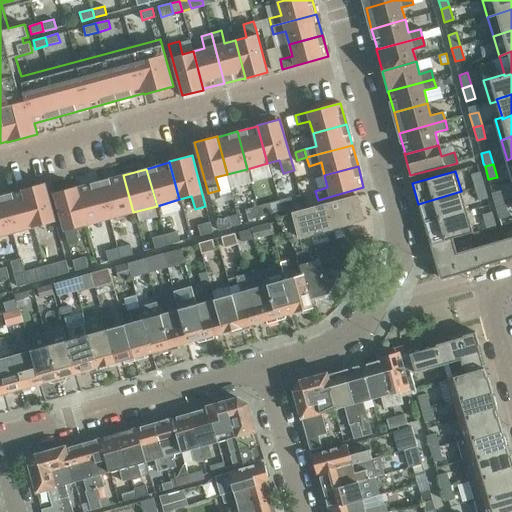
[(471,174),(475,188),(483,185),(480,172),(471,174)]
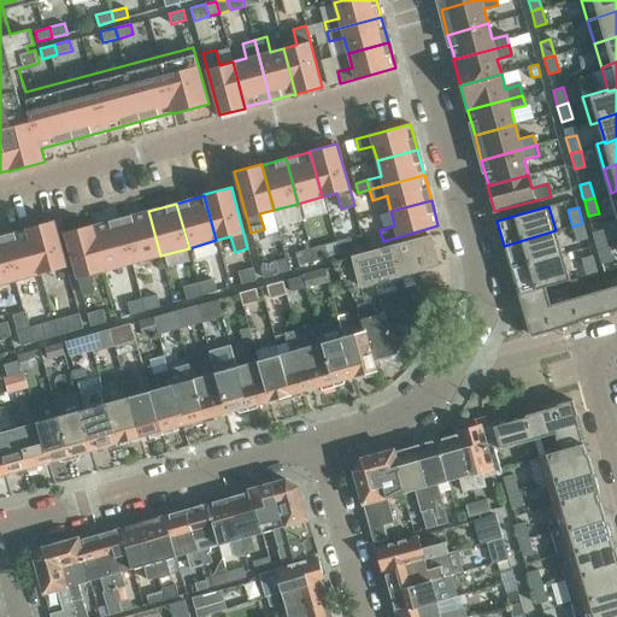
[(119,218),(133,263),(160,256),(148,211),(119,218)]
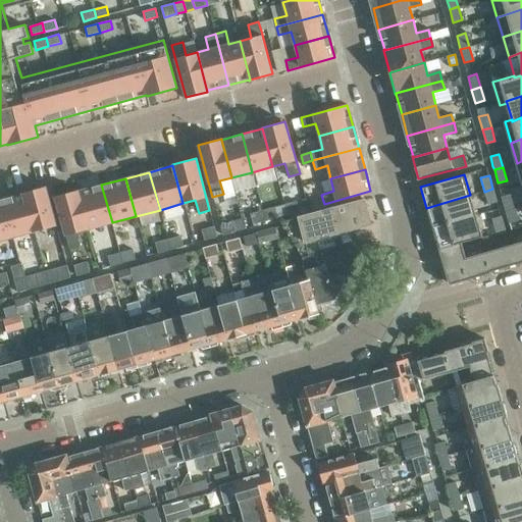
[(79,192),(89,229),(112,222),(101,185),(79,192)]
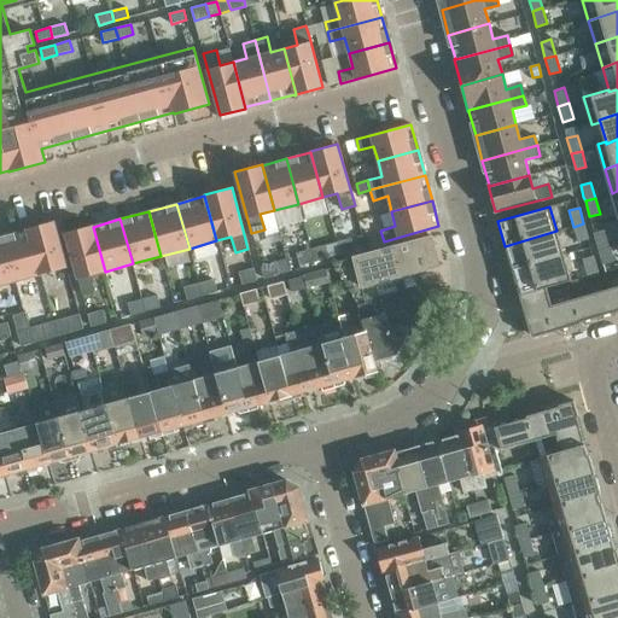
[(27,228),(27,229),(39,274),(66,267),(54,221),(27,228)]
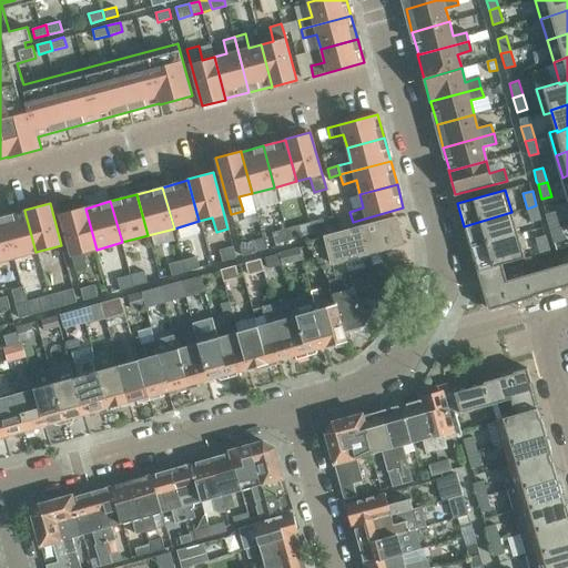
[(540,220),(536,205),(527,209),(531,223),(540,220)]
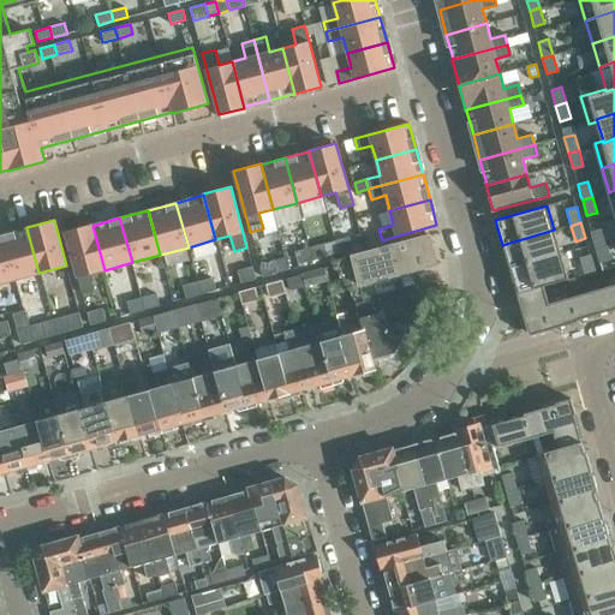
[(105,270),(93,226),(93,224),(65,231),(82,293),(95,290),(90,274),(105,270)]
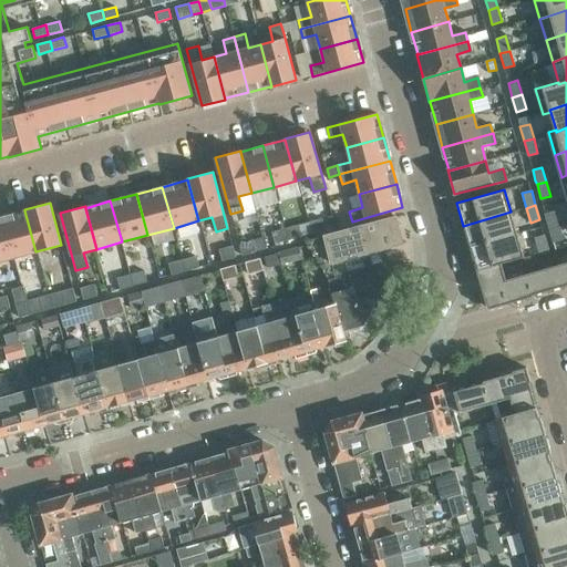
[(2,217),(13,258),(35,251),(24,210),(2,217)]
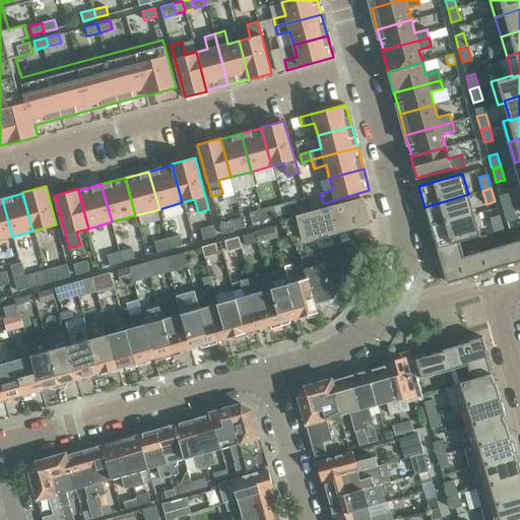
[(500,196),(504,209),(513,206),(509,193),(500,196)]
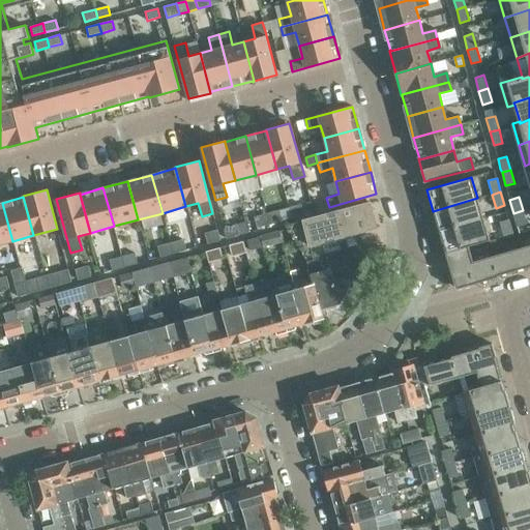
[(439,231),(483,218),(477,198),(433,211),(439,231)]
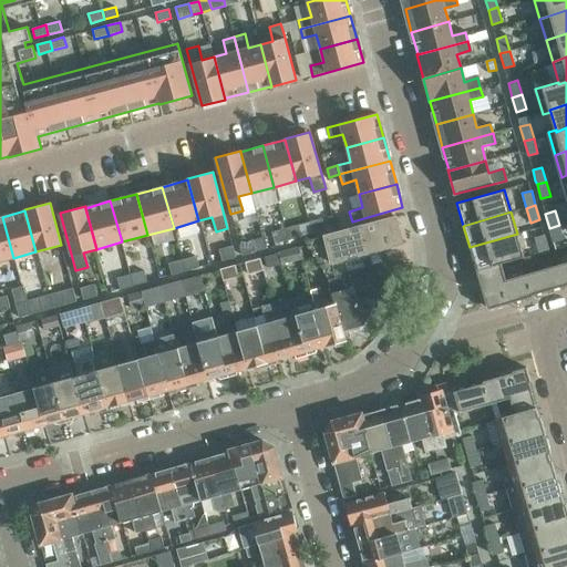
[(2,217),(0,217),(0,261),(13,258),(2,217)]
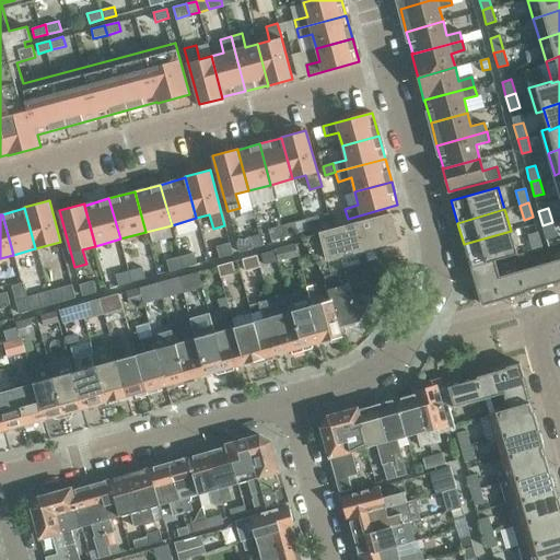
[(333,230),(300,238),(315,264),(322,273),(343,268),(345,271),(383,261),(380,246),(398,241),(391,214),(333,230)]
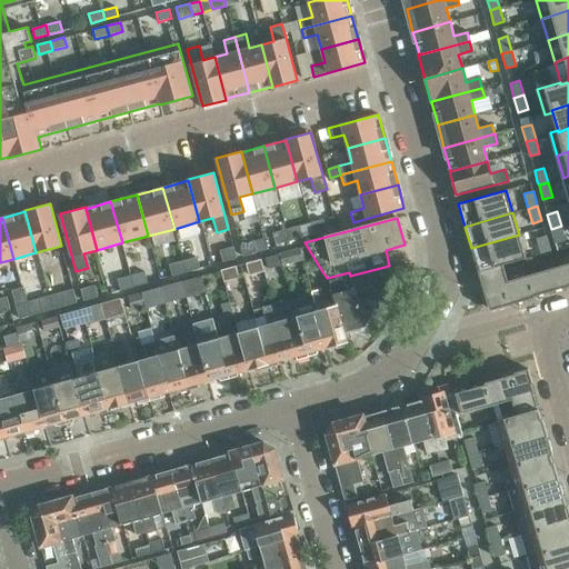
[(322,219),(309,222),(312,235),(326,230),(322,219)]
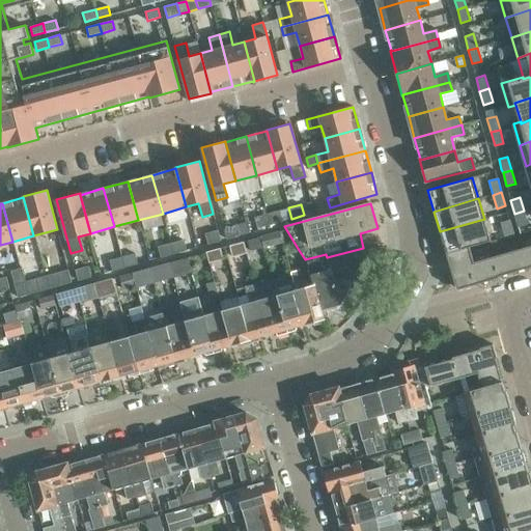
[(280,211),(267,214),(270,224),(282,221),(280,211)]
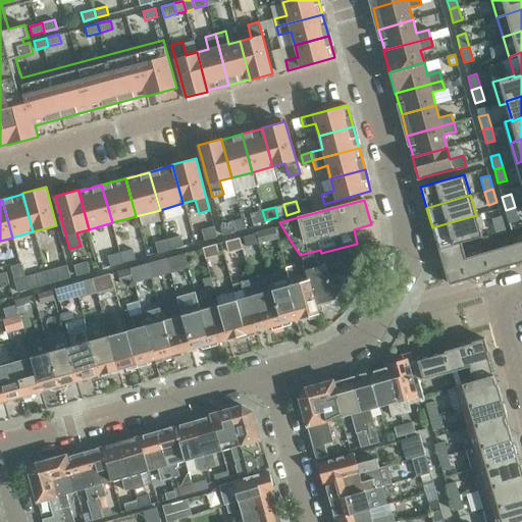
[(515,207),(506,210),(510,223),(518,220),(515,207)]
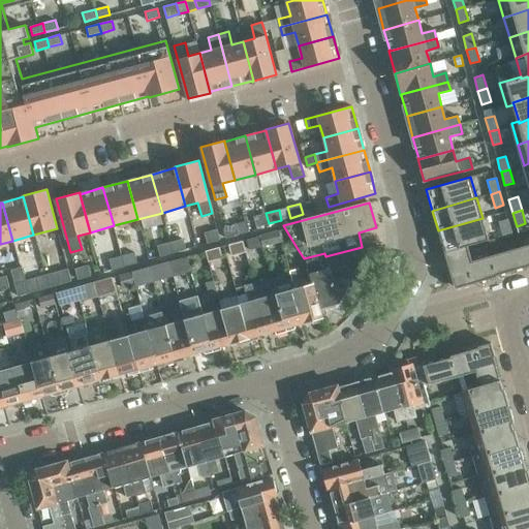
[(266,213),(253,216),(256,227),(269,223),(266,213)]
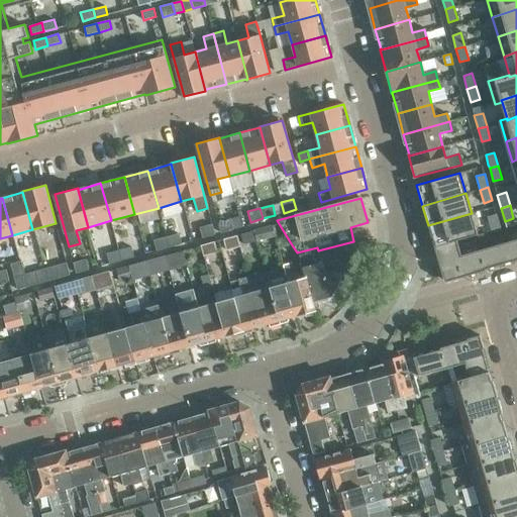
[(434,245),(435,245),(456,239),(457,240),(478,234),(472,213),(428,225),(434,245)]
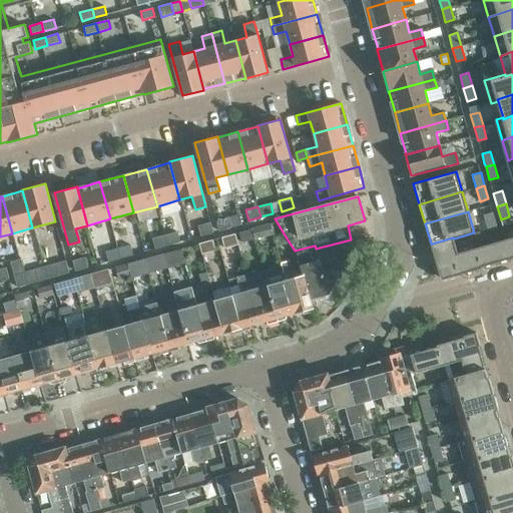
[(492,212),(484,215),(488,228),(496,226),(492,212)]
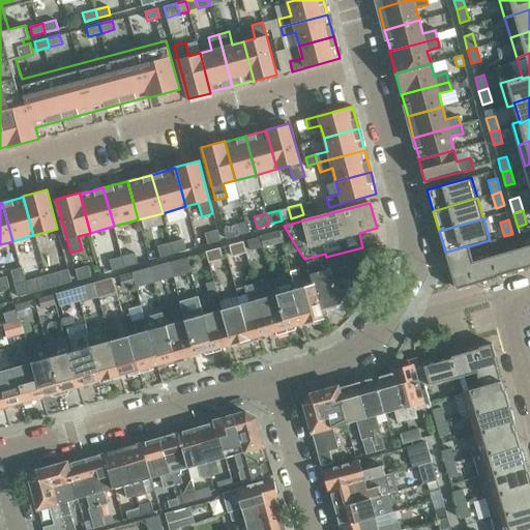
[(246,222),(236,225),(239,235),(249,232),(246,222)]
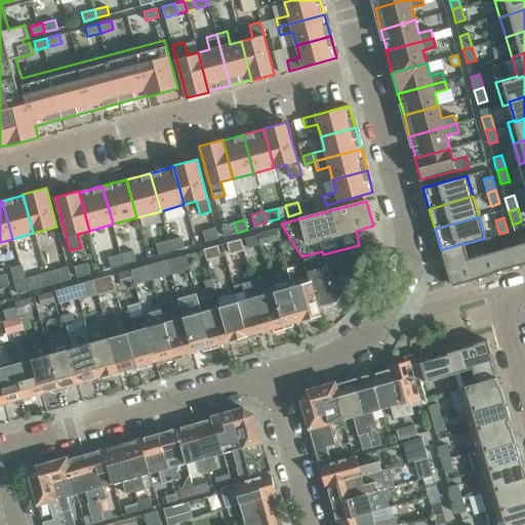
[(234,223),(221,226),(225,236),(237,233),(234,223)]
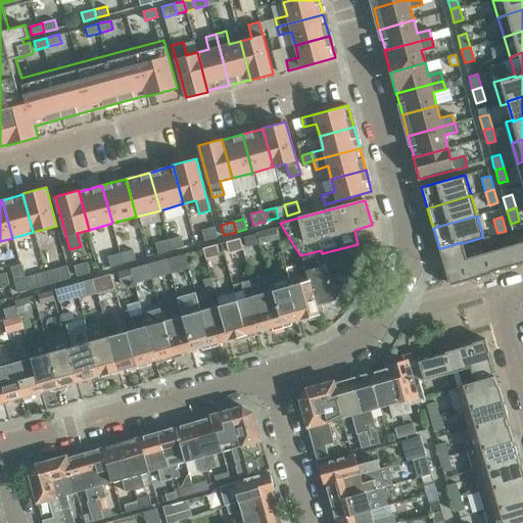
[(218,237),(215,227),(202,230),(204,240),(218,237)]
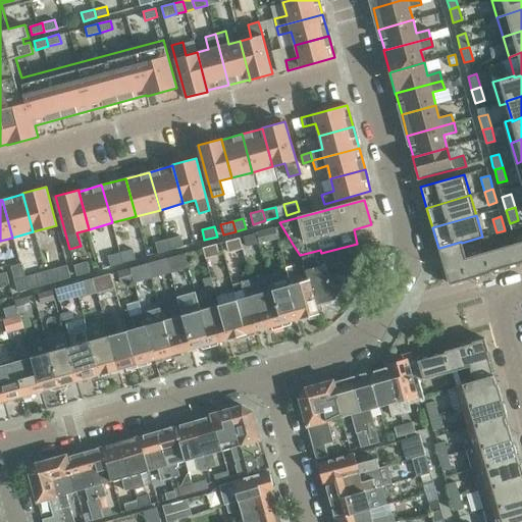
[(268,229),(264,230),(267,242),(277,238),(275,227),(268,229)]
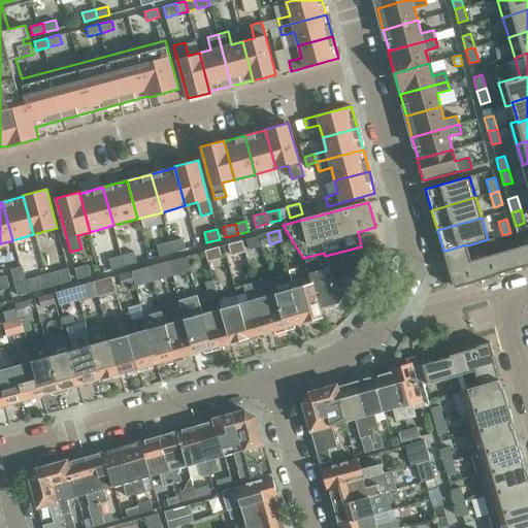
[(243,239),(246,251),(261,246),(258,235),(243,239)]
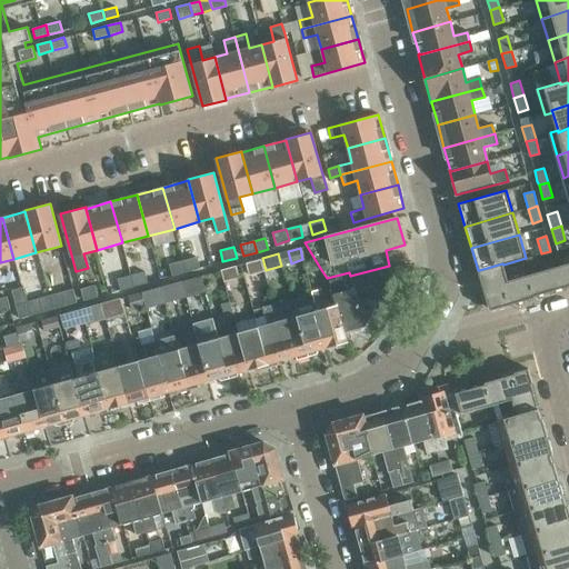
[(199,268),(196,257),(182,260),(186,272),(199,268)]
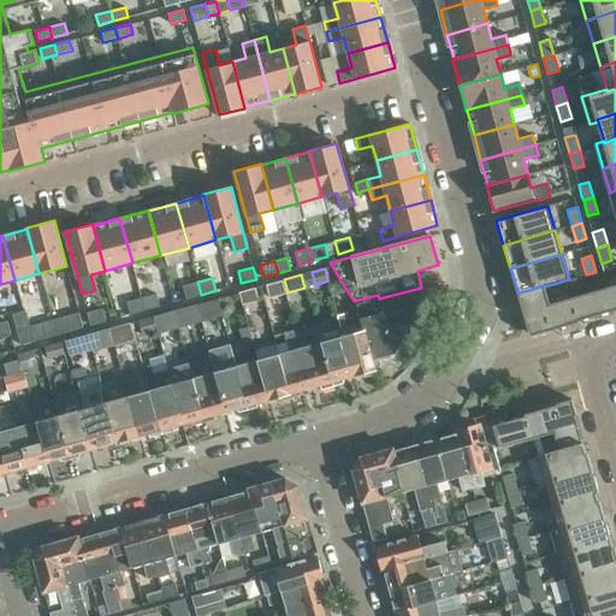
[(572,291),(579,289),(575,278),(568,280),(572,291)]
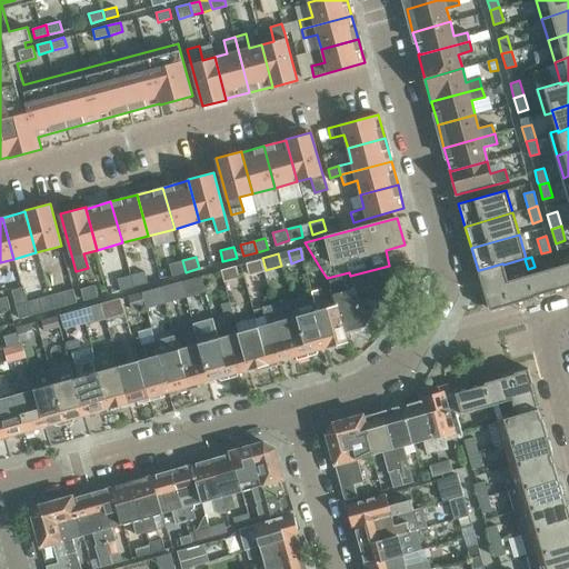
[(261,259),(246,262),(248,276),(265,271),(261,259)]
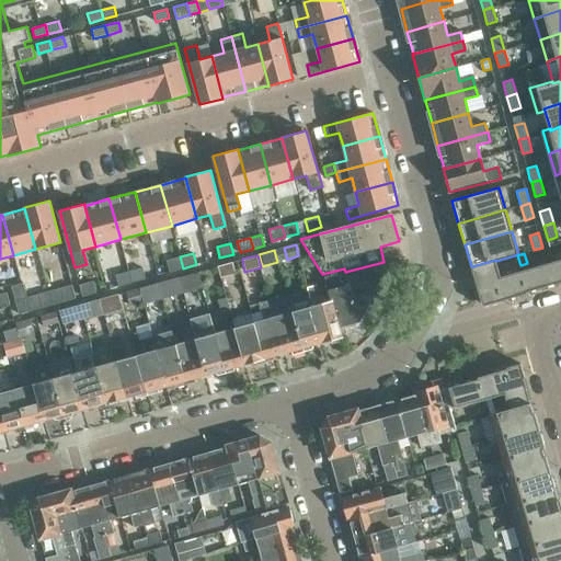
[(170,272),(183,268),(180,256),(167,261),(170,272)]
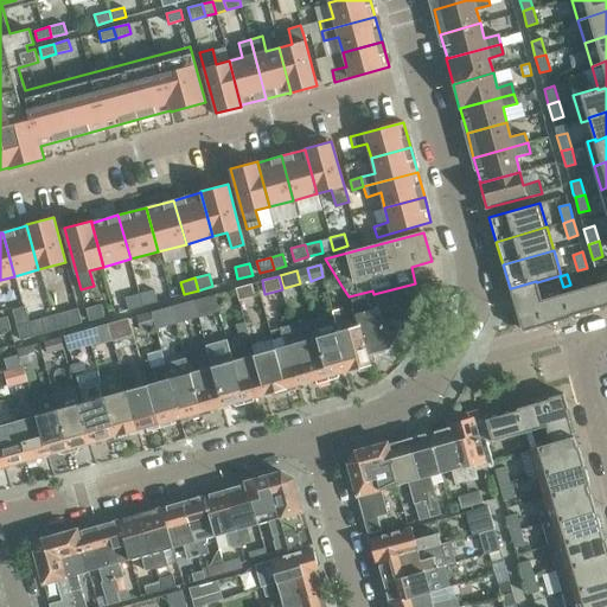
[(606,280),(596,283),(604,308),(606,306),(606,280)]
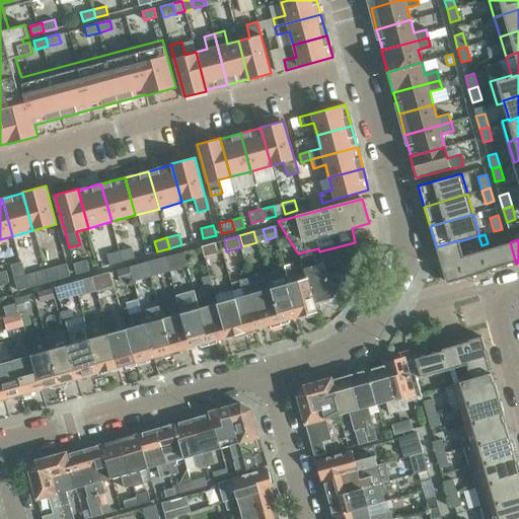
[(472,275),(467,255),(463,256),(459,241),(458,240),(437,246),(436,246),(446,284),(472,276),(471,275),(472,275)]
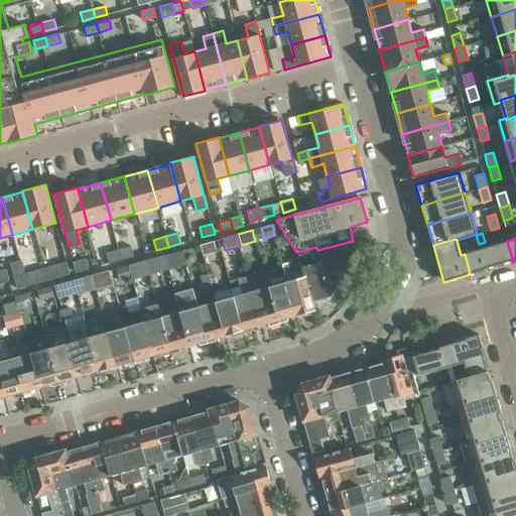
[(214,241),(200,245),(203,256),(217,252),(214,241)]
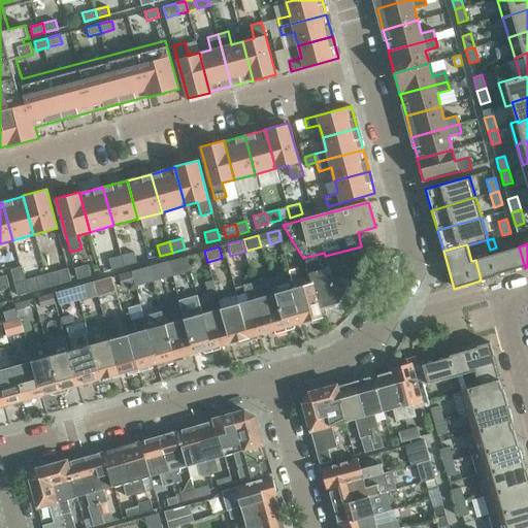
[(312,285),(319,309),(334,305),(336,301),(337,301),(334,290),(345,287),(362,252),(362,249),(361,246),(325,256),(324,253),(303,258),(305,261),(309,272),(310,277),(312,285)]
